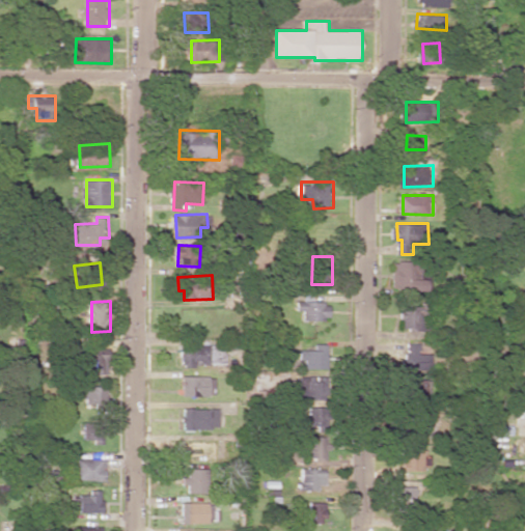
[(308,319),(333,319),(333,302),(301,302),(301,310),(308,310),(308,319)]
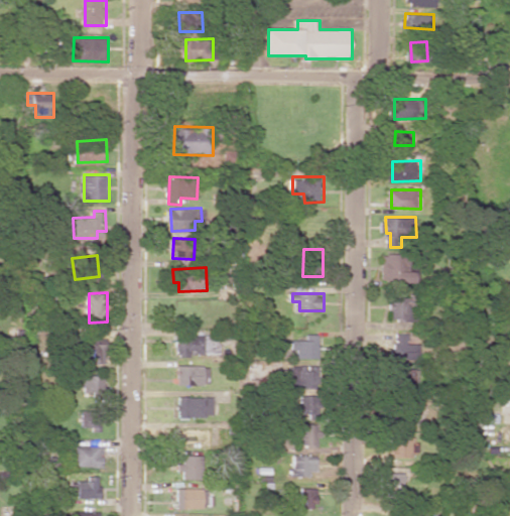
[(395,298),(395,320),(420,320),(420,298),(395,298)]
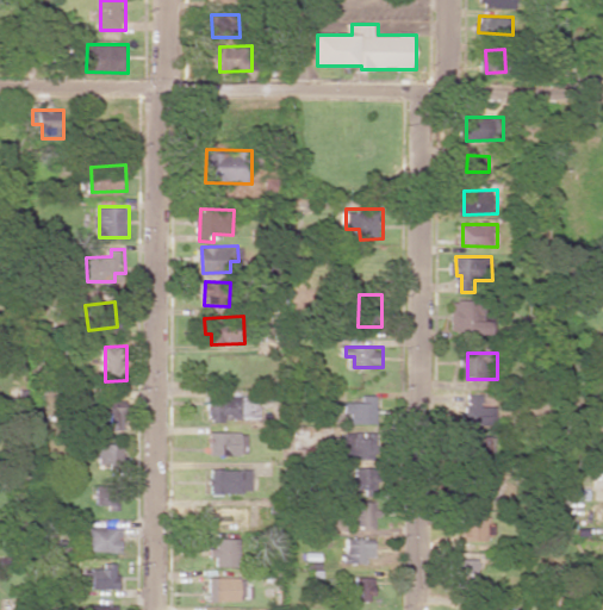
[(35,355),(20,355),(18,411),(32,412),(35,355)]
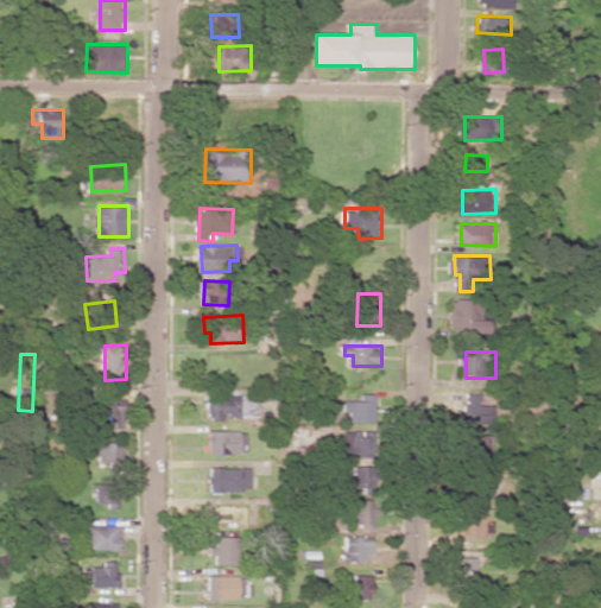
[(499,404),(486,405),(486,392),(472,392),(472,405),(467,405),(467,424),(499,423),(499,404)]
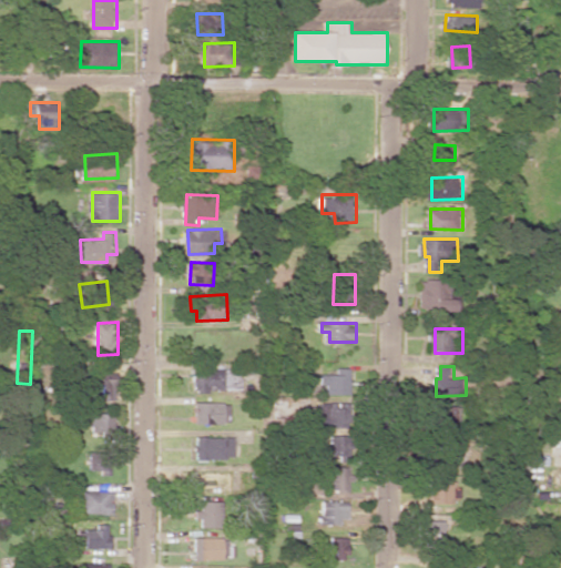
[(354,367),(333,368),(333,374),(324,374),(324,385),(330,385),(330,394),(355,394),(354,367)]
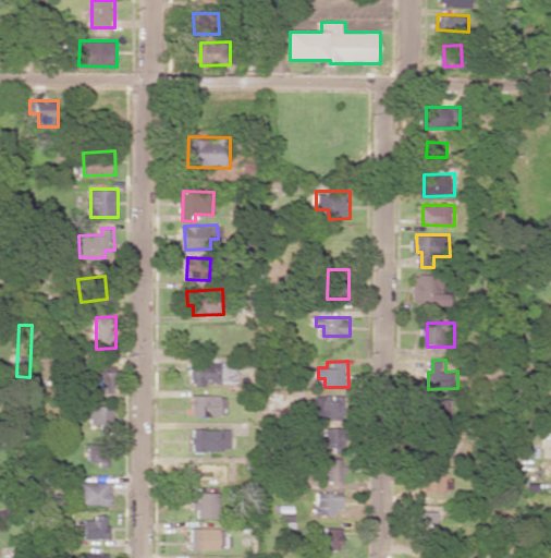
[(195,384),(224,385),(225,363),(195,362),(195,384)]
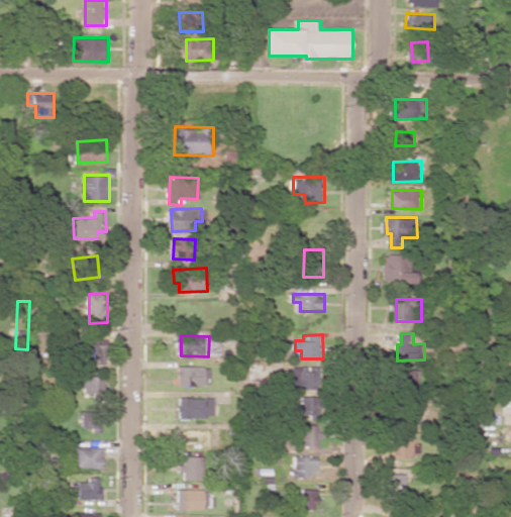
[(109,339),(98,339),(98,345),(89,345),(88,364),(109,365),(109,339)]
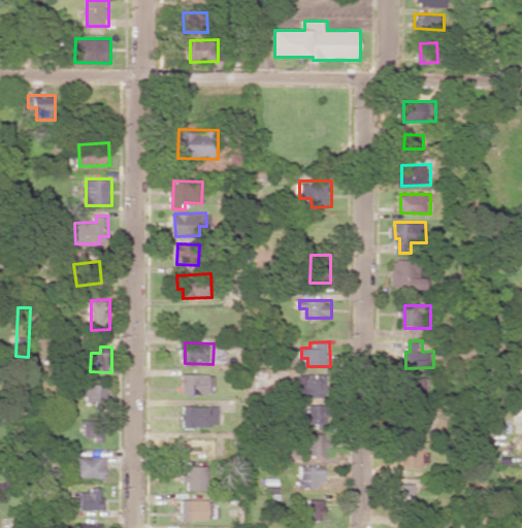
[(185,394),(218,393),(217,373),(185,374),(185,394)]
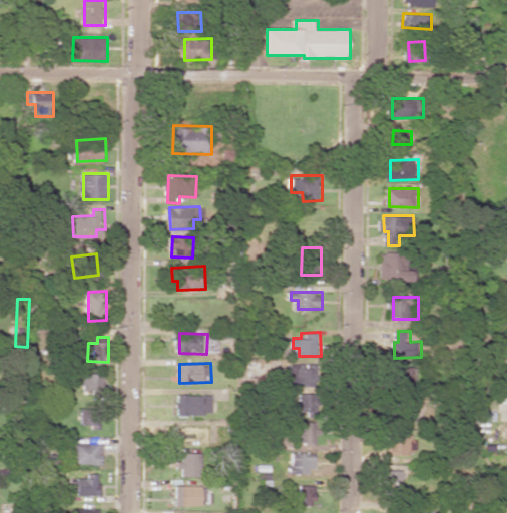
[(313,386),(314,364),(294,363),(293,377),(289,377),(289,385),(313,386)]
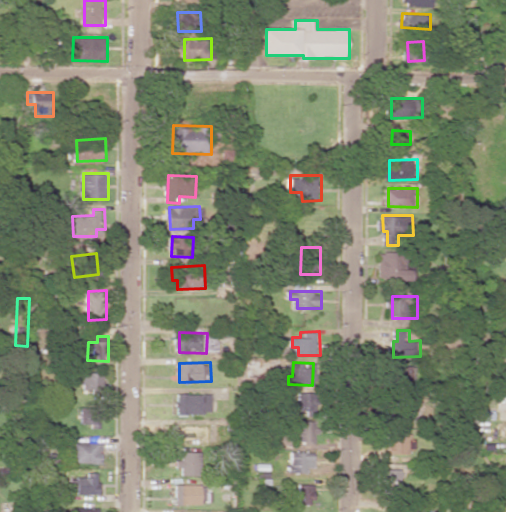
[(417,364),(398,365),(398,385),(418,385),(417,364)]
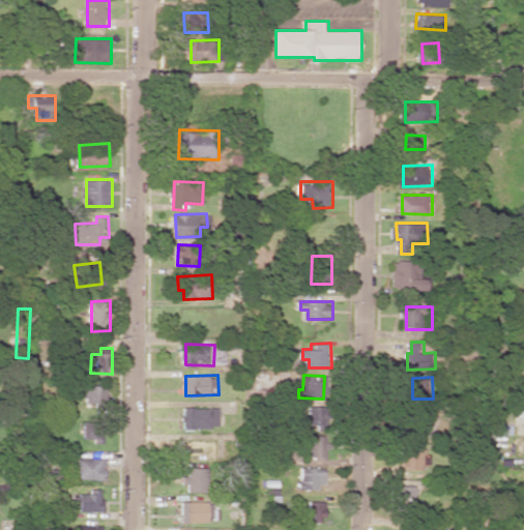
[(88,402),(109,403),(110,384),(88,384),(88,402)]
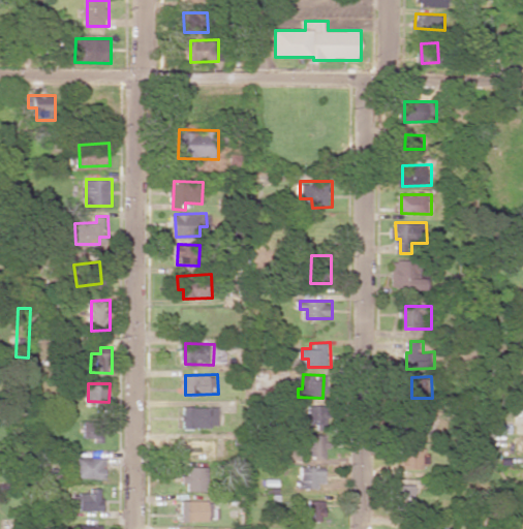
[(327,405),(312,405),(311,425),(326,425),(327,405)]
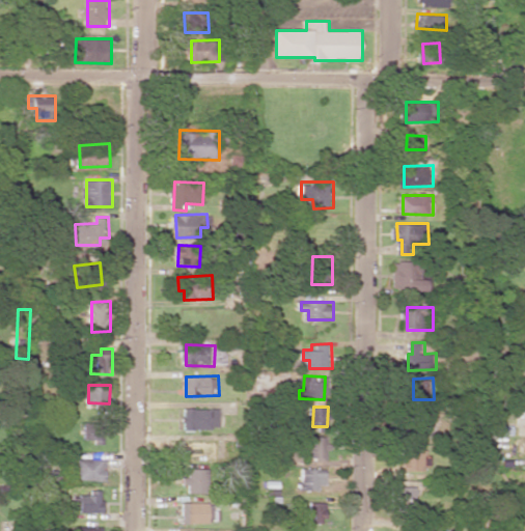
[(223,408),(186,409),(186,429),(223,428),(223,408)]
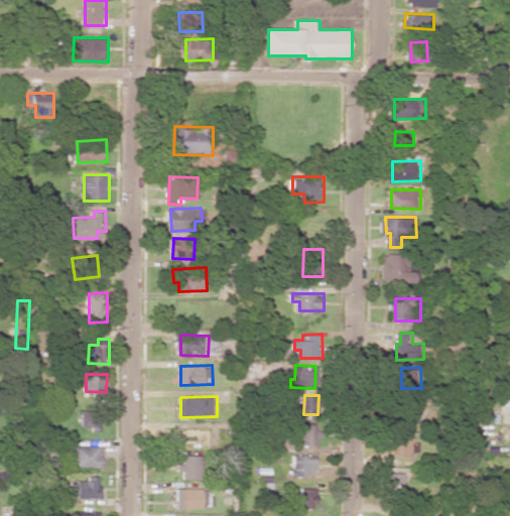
[(84,426),(95,427),(95,431),(105,431),(105,410),(85,409),(84,426)]
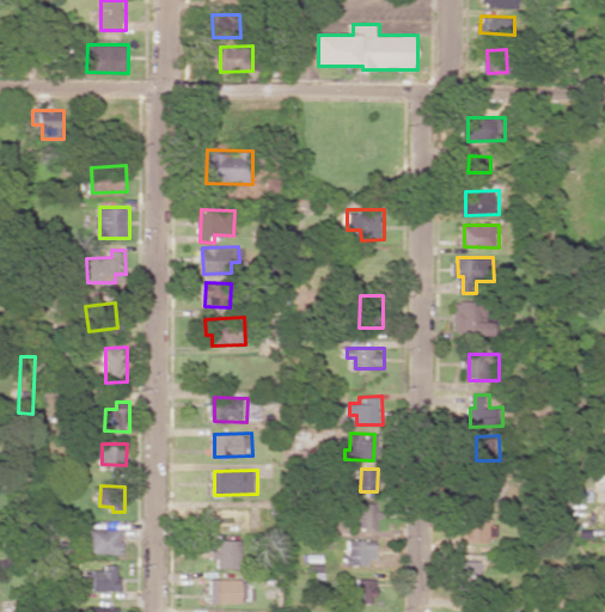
[(362,530),(382,530),(380,502),(361,502),(362,530)]
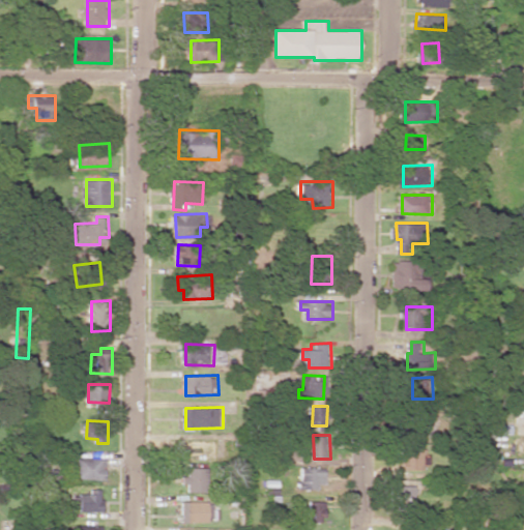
[(213,461),(213,439),(186,438),(185,460),(213,461)]
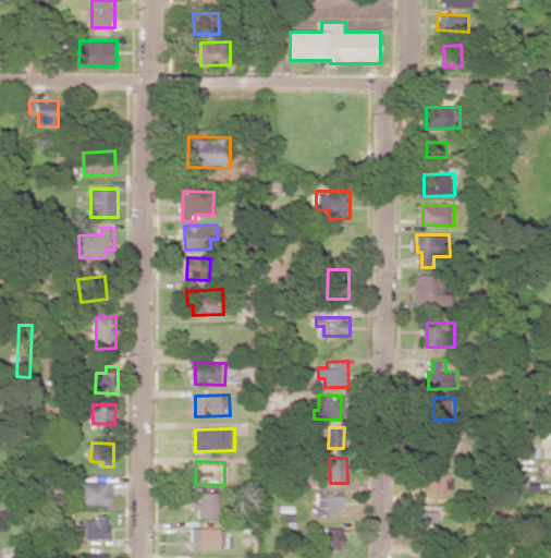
[(426,495),(449,494),(449,486),(454,486),(454,472),(426,472),(426,495)]
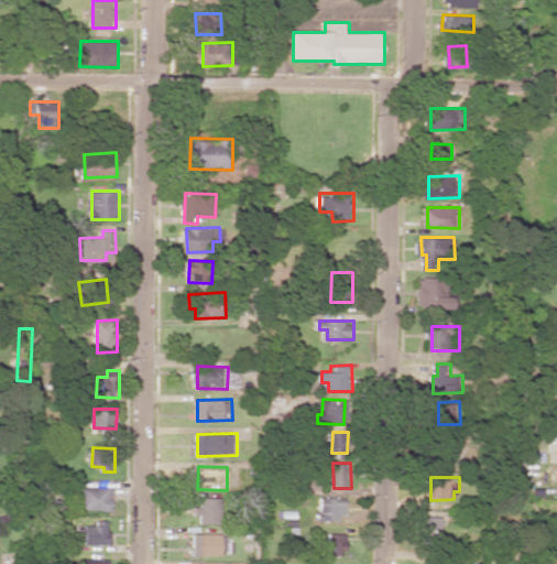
[(116,510),(116,488),(85,487),(85,509),(116,510)]
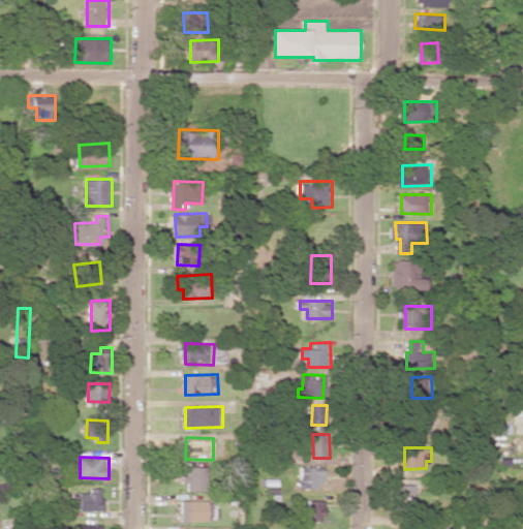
[(303,486),(329,487),(329,466),(303,465),(303,486)]
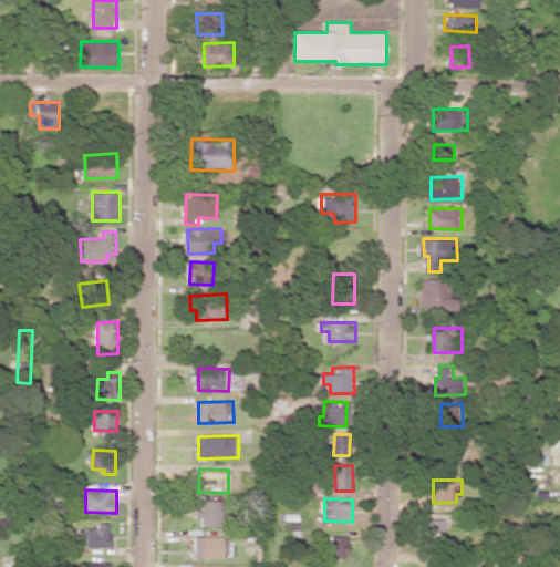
[(197,518),(204,518),(204,526),(221,526),(221,501),(205,501),(205,509),(197,509),(197,518)]
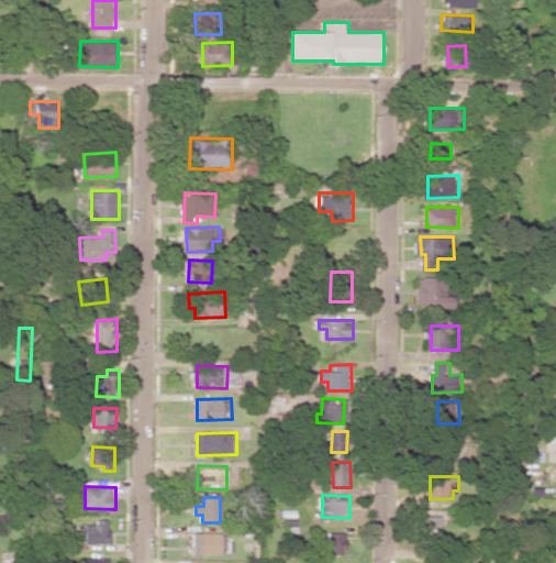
[(446,511),(427,510),(426,532),(445,532),(446,511)]
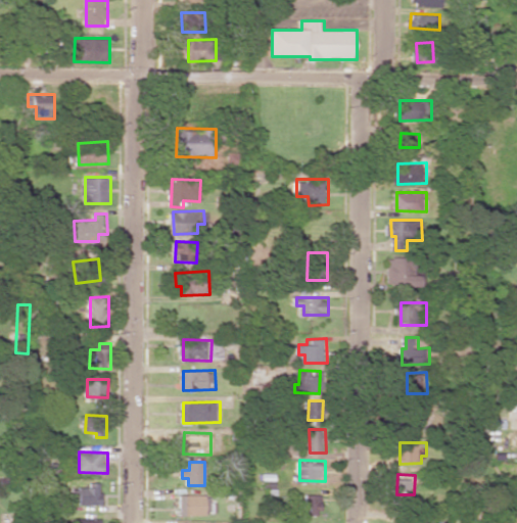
[(103,505),(103,482),(92,482),(92,488),(74,487),(74,498),(81,498),(81,505),(103,505)]
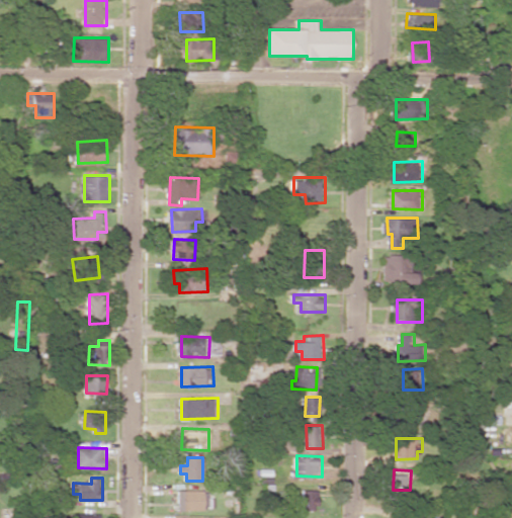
[(181,510),(218,509),(218,498),(210,498),(210,490),(180,491),(181,510)]
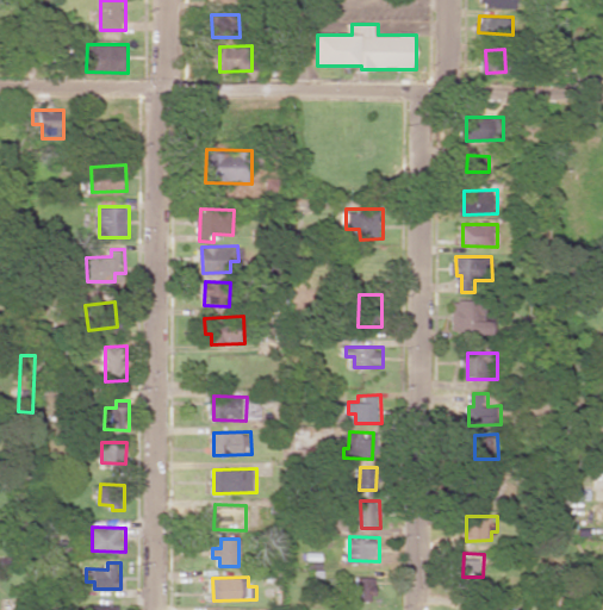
[(353,587),(353,602),(378,602),(378,577),(360,577),(360,587),(353,587)]
